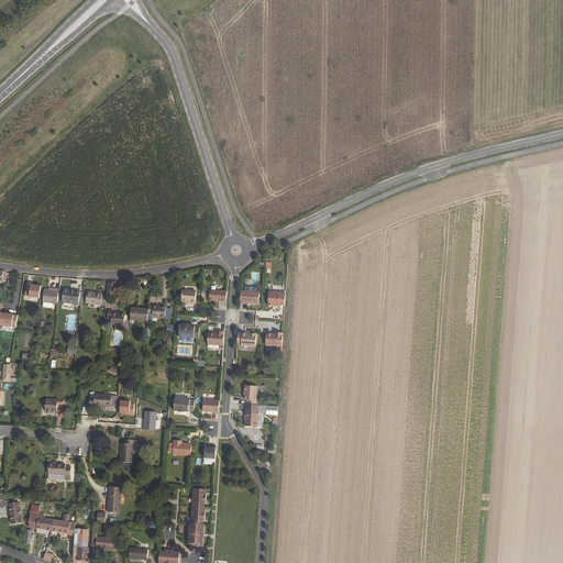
[(108,280),(107,295),(113,296),(116,280),(108,280)]
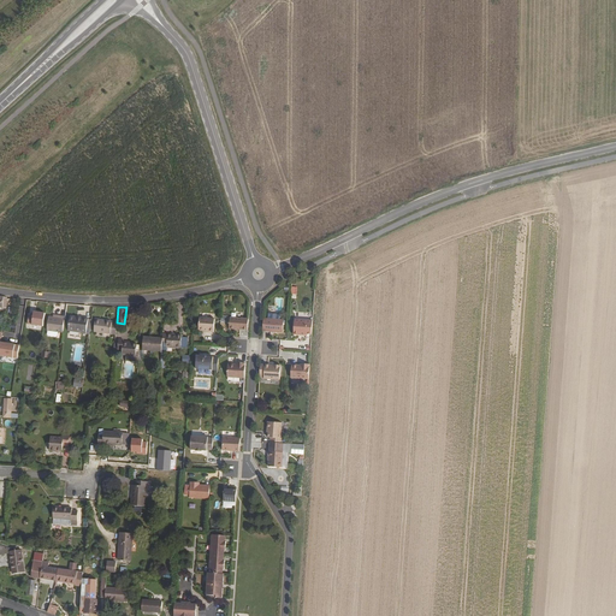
[(42,330),(43,312),(28,312),(27,329),(42,330)]
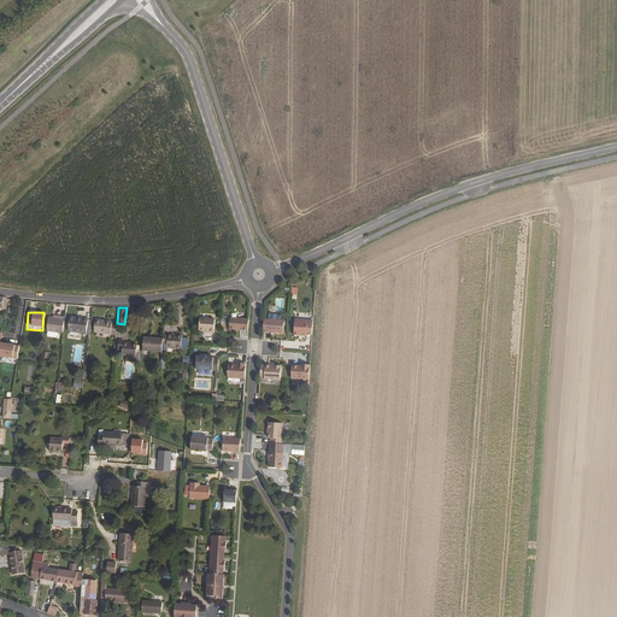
[(50,316),(47,329),(63,331),(65,318),(60,317),(60,318),(50,316)]
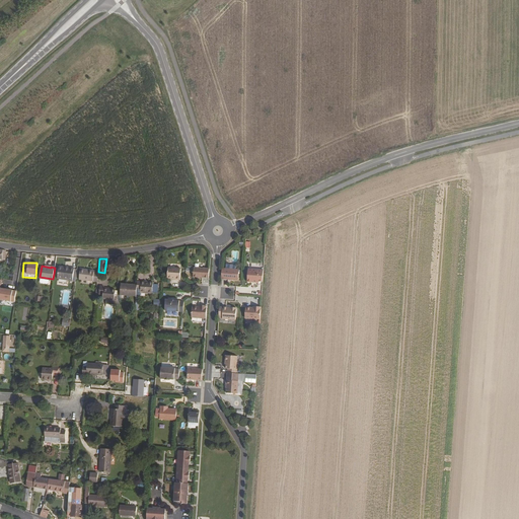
[(59,267),(58,279),(71,281),(73,269),(59,267)]
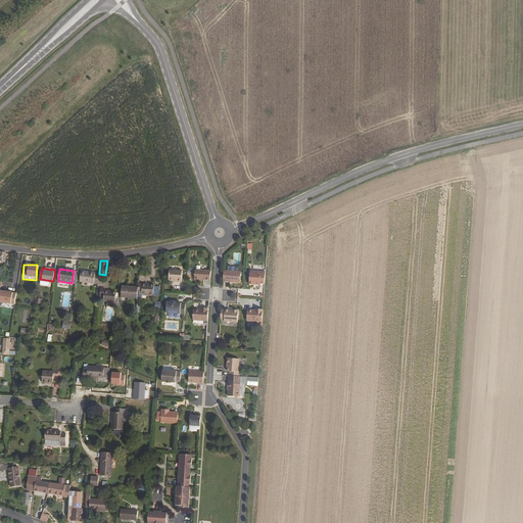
[(182,271),(169,270),(169,280),(177,281),(177,282),(181,282),(182,271)]
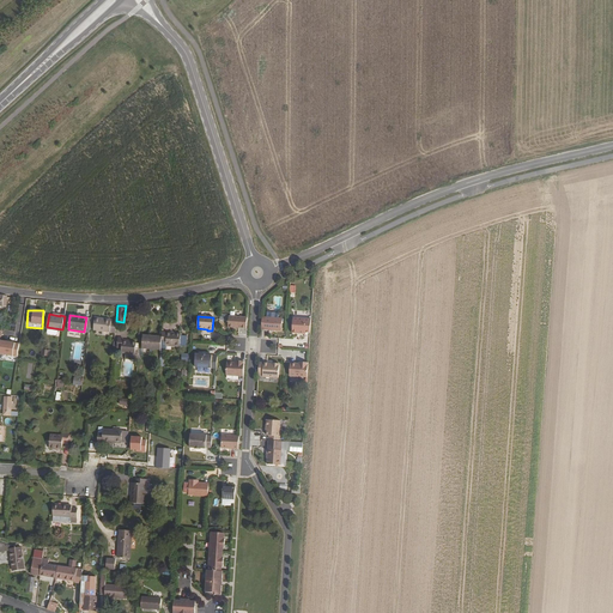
[(247,317),(229,316),(228,327),(238,328),(246,328),(247,317)]
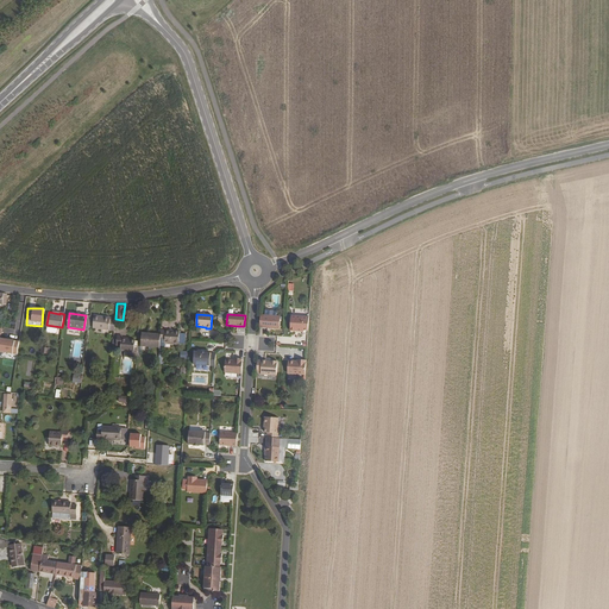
[(94,315),(92,328),(101,330),(102,319),(102,316),(94,315)]
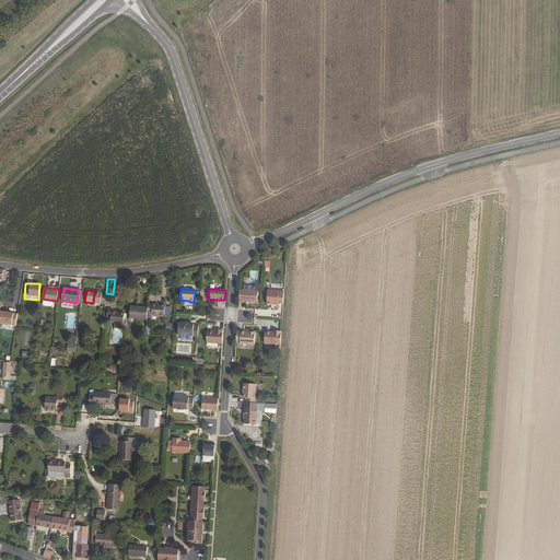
[(257,291),(240,290),(238,301),(245,302),(257,302),(257,291)]
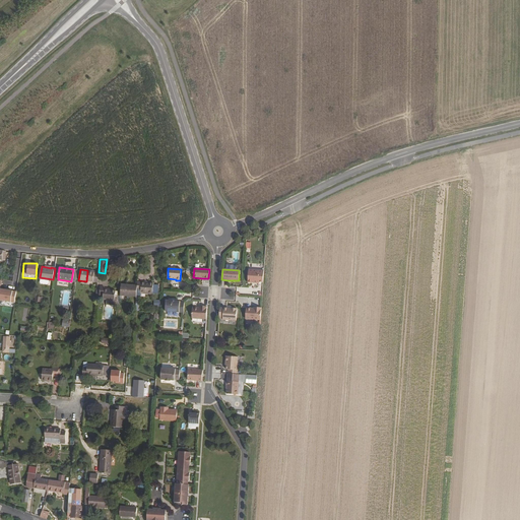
[(248,270),(248,282),(252,283),(252,281),(255,281),(255,283),(259,283),(259,282),(263,282),(263,271),(248,270)]
